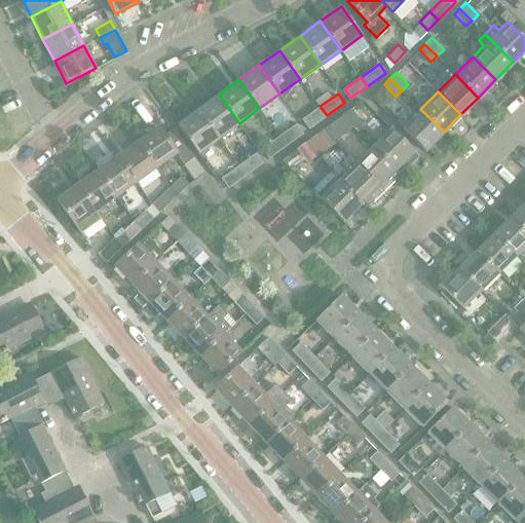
[(219,95),(198,109),(219,138),(239,123),(219,95)]
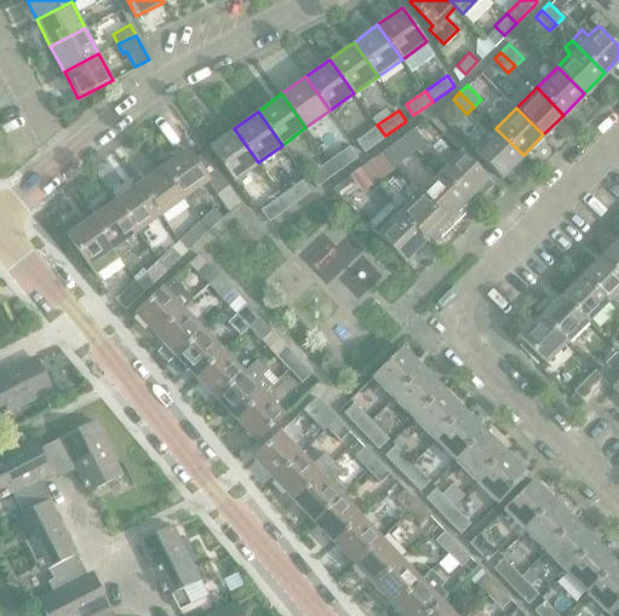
[(365,150),(385,136),(377,125),(357,139),(365,150)]
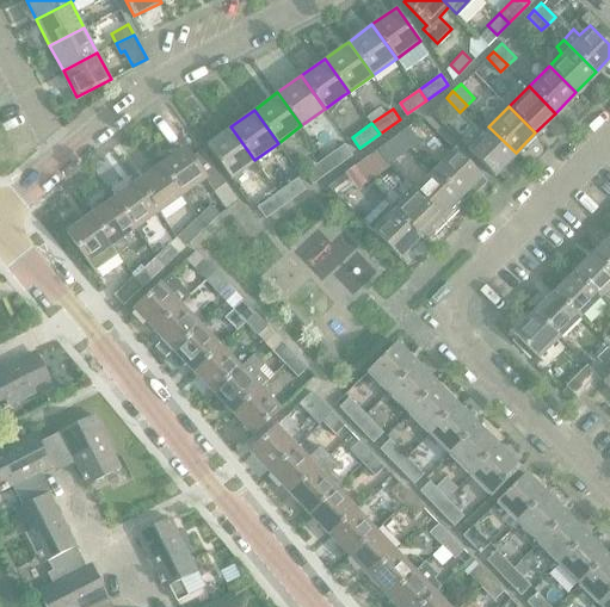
[(410,123),(401,129),(412,146),(421,138),(410,123)]
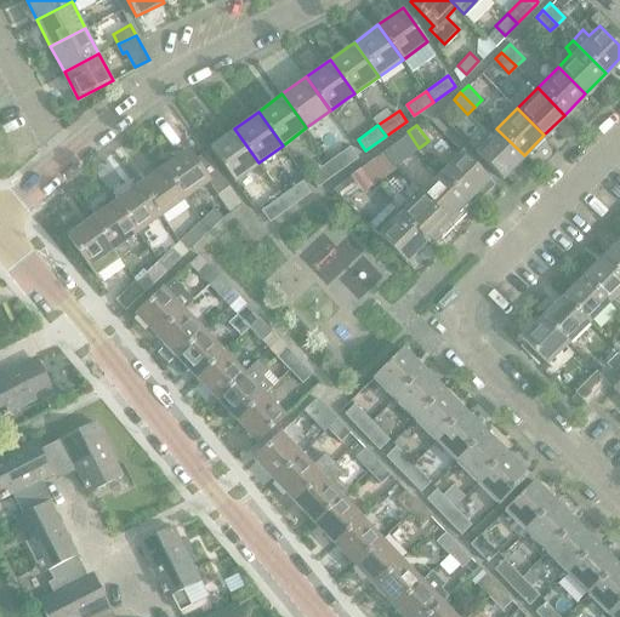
[(234,180),(259,163),(234,129),(210,146),(234,180)]
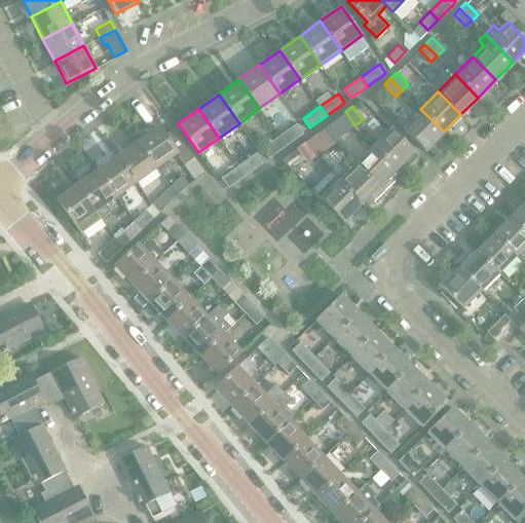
[(426,149),(444,132),(420,109),(403,126),(426,149)]
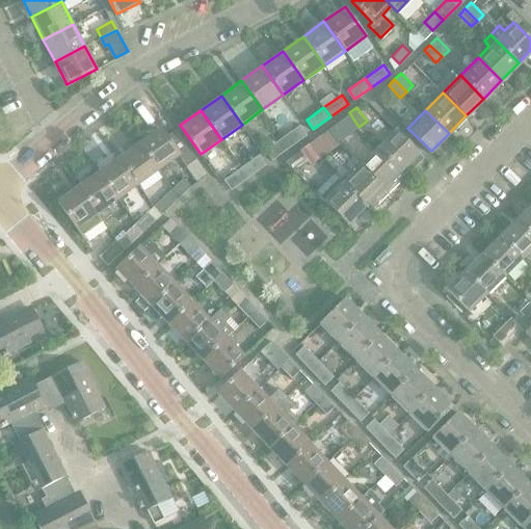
[(351,132),(359,127),(349,112),(341,117),(351,132)]
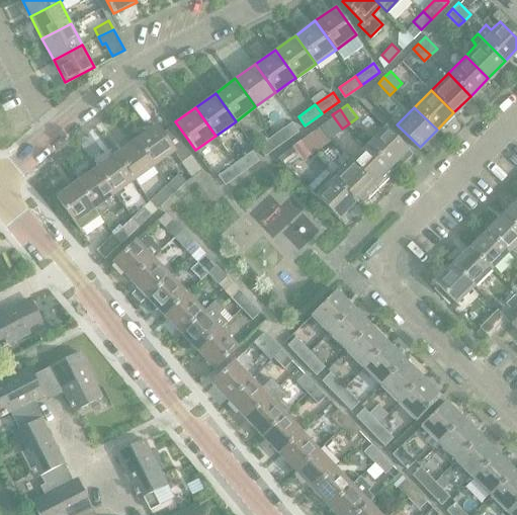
[(290,121),(274,133),(281,143),(290,136),(291,135),(298,130),(291,120),(291,121),(290,121)]
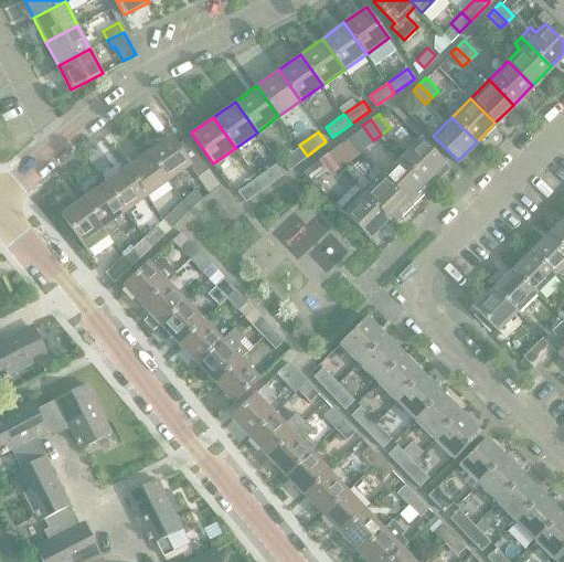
[(401,155),(429,182),(437,176),(438,177),(450,166),(421,135),(401,155)]
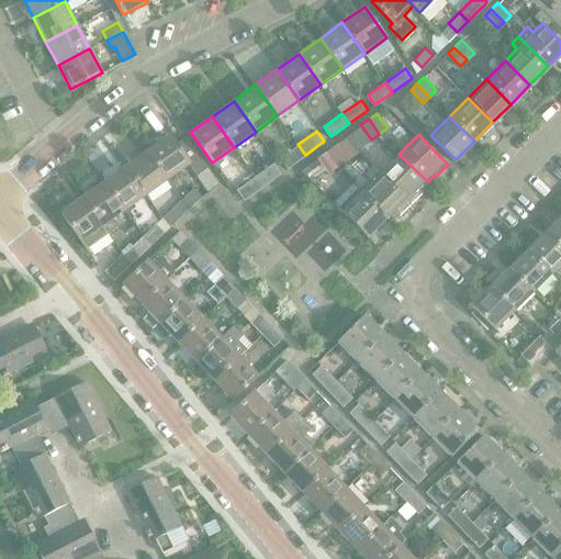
[(170,135),(148,151),(167,177),(189,161),(198,175),(208,167),(186,136),(176,143),(170,135)]
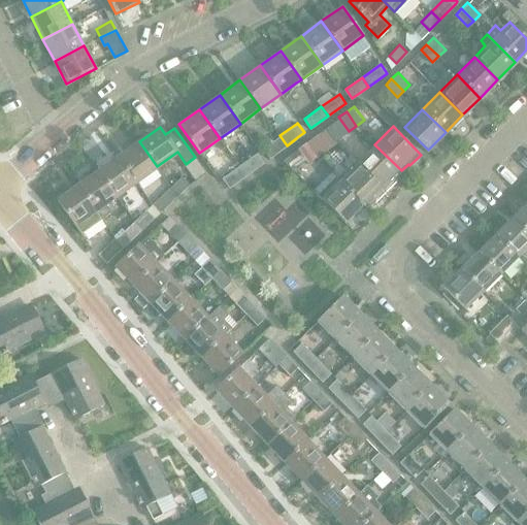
[(269,157),(287,145),(280,135),(263,148),(269,157)]
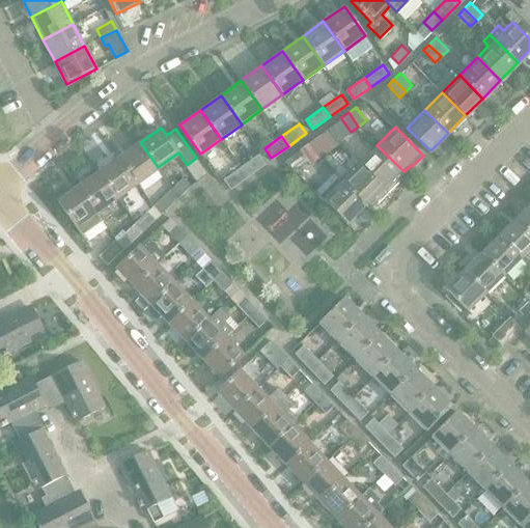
[(314,136),(307,141),(317,156),(324,150),(314,136)]
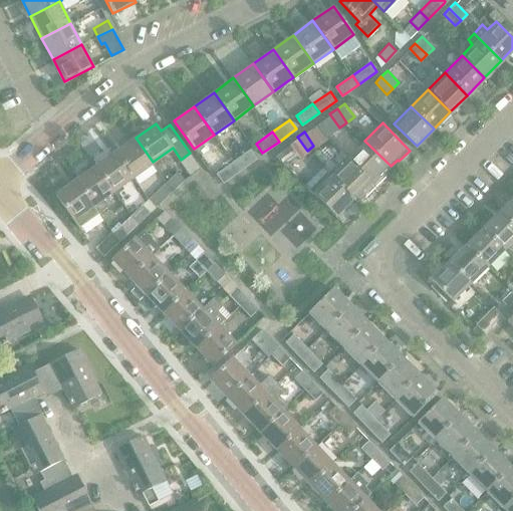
[(307,151),(297,137),(289,143),(274,153),(286,166),(299,157),(307,151)]
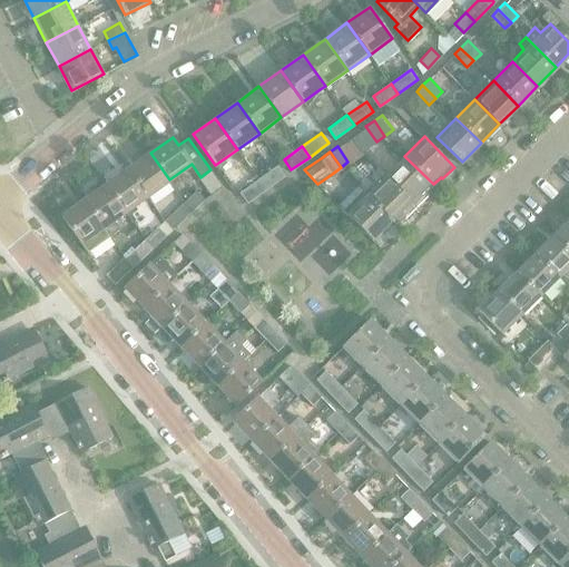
[(150,153),(128,168),(147,195),(169,179),(150,153)]
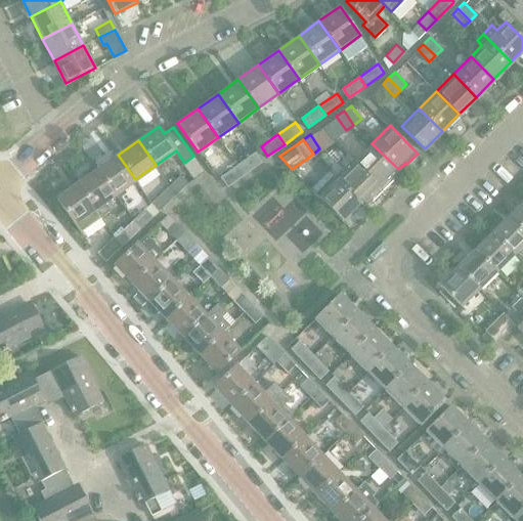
[(372,143),(354,161),(382,188),(393,177),(392,175),(398,169),(372,143)]
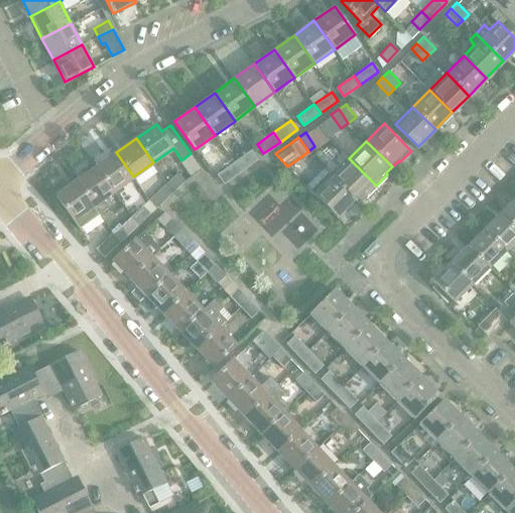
[(250,149),(234,161),(240,170),(257,158),(250,149)]
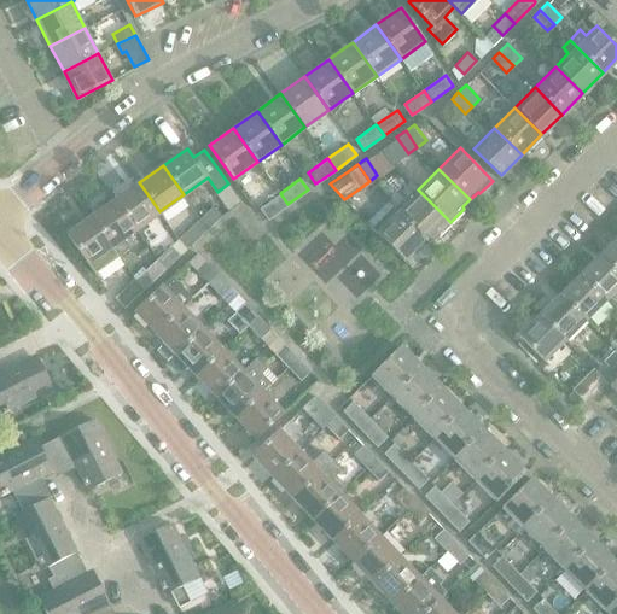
[(139,182),(116,199),(137,228),(159,211),(139,182)]
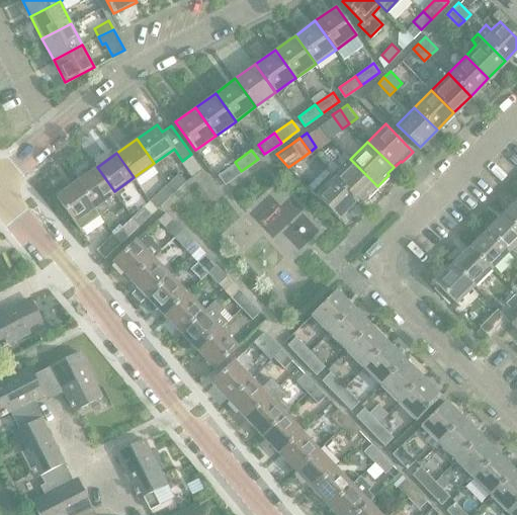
[(350,159),(333,176),(356,198),(359,201),(364,195),(366,197),(377,186),(350,159)]
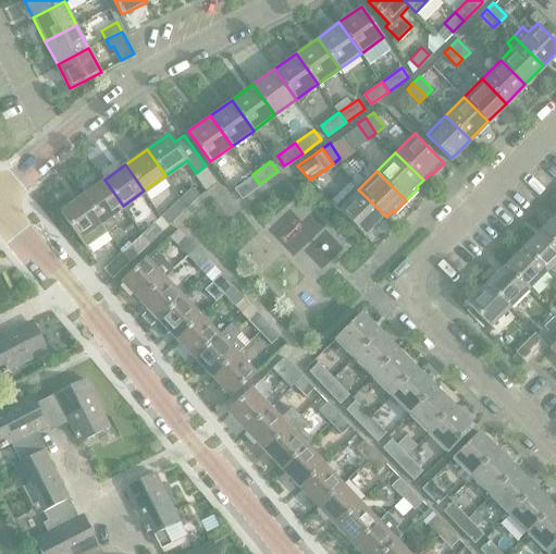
[(241,197),(259,184),(252,174),(234,187),(241,197)]
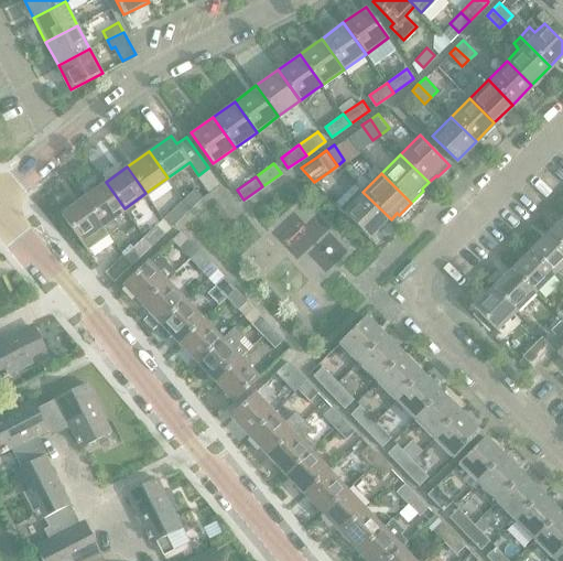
[(106,182),(84,197),(109,232),(119,225),(114,216),(125,208),(106,182)]
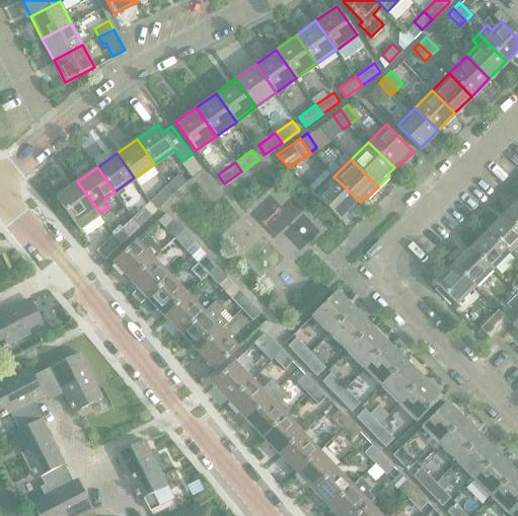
[(178,170),(167,181),(175,190),(187,179),(178,170)]
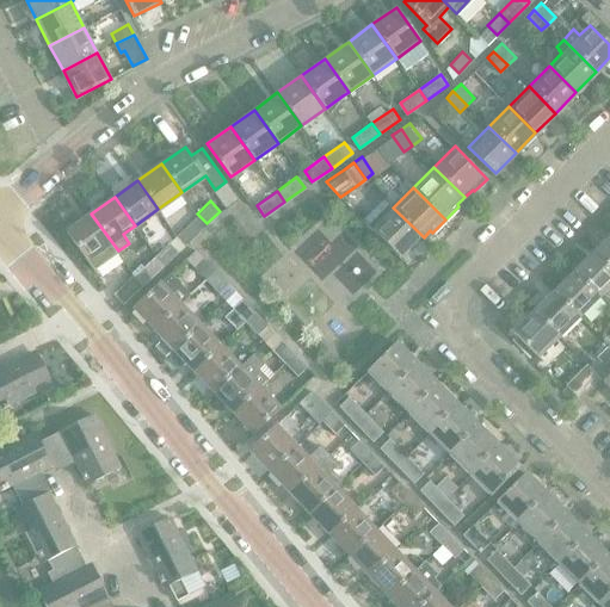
[(399,255),(420,234),(393,208),(373,228),(399,255)]
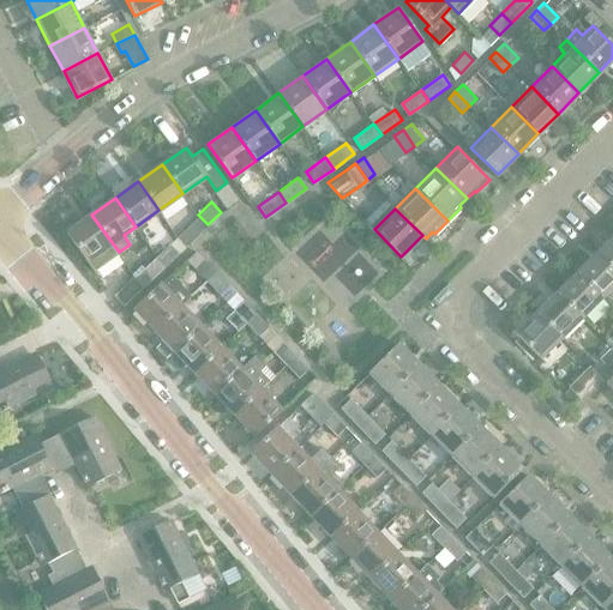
[(95,269),(119,252),(91,215),(67,231),(95,269)]
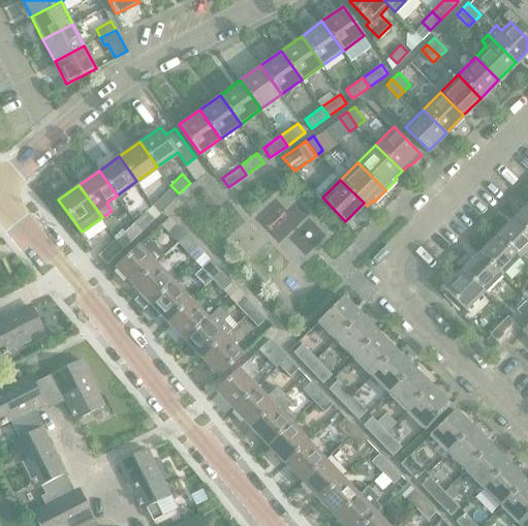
[(167,205),(179,193),(171,185),(159,195),(167,205)]
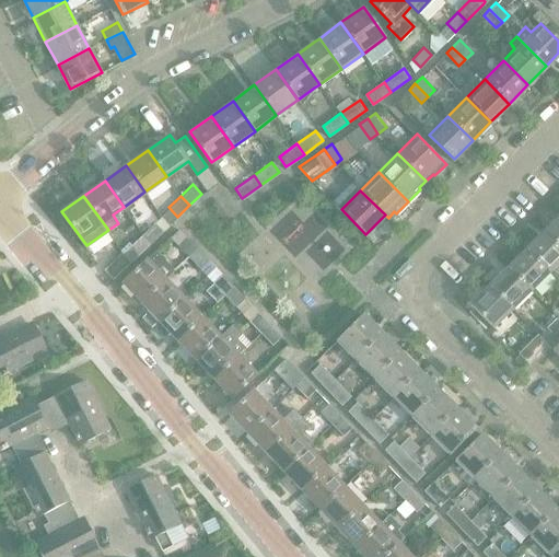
[(558,215),(546,229),(558,241),(558,215)]
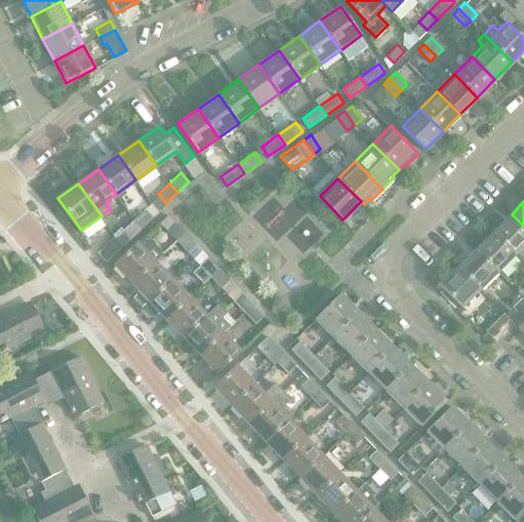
[(144,207),(132,217),(140,227),(153,215),(144,207)]
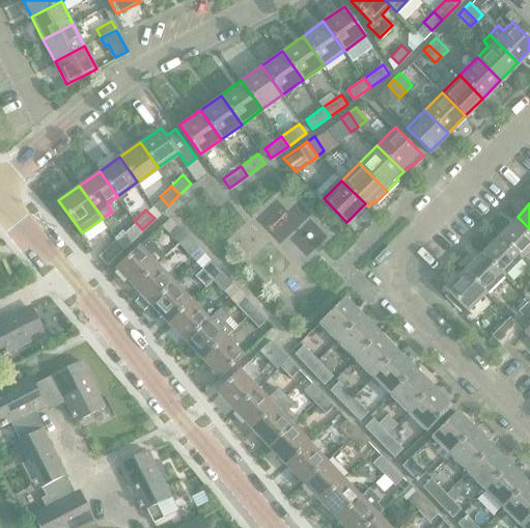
[(529,228),(518,217),(500,234),(522,256),(529,248),(529,228)]
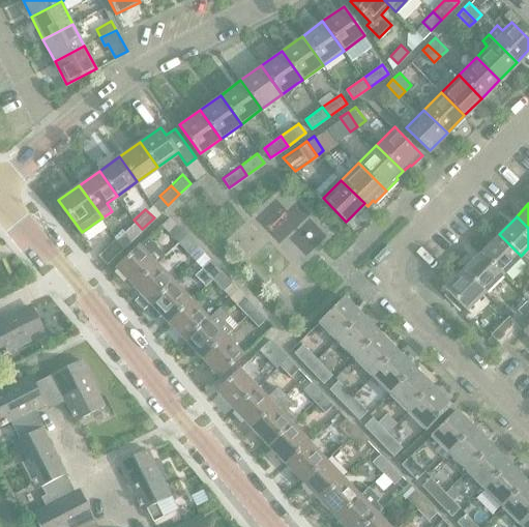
[(116,237),(124,246),(131,239),(142,229),(134,220),(123,230),(116,237)]
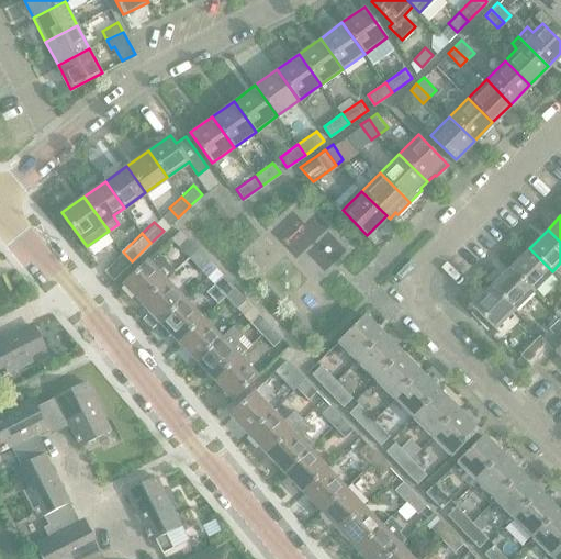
[(180,246),(190,256),(198,248),(188,238),(180,246)]
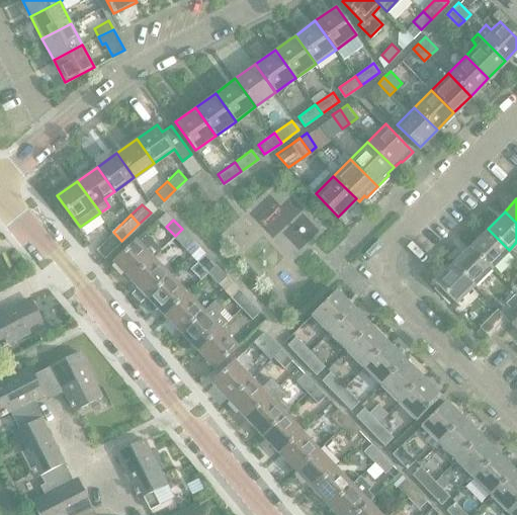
[(193,241),(182,229),(175,236),(186,247),(193,241)]
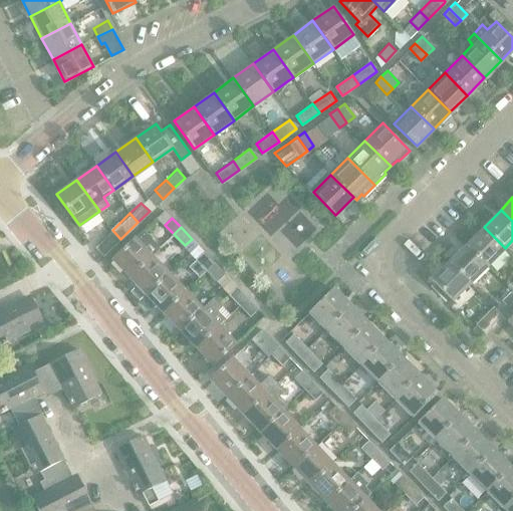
[(484,227),(467,244),(488,265),(505,248),(484,227)]
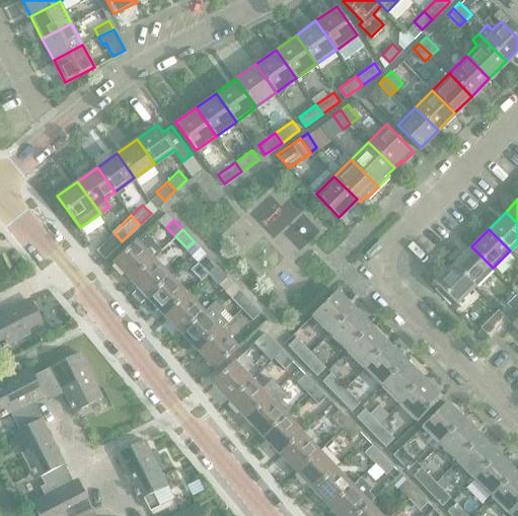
[(104,256),(122,241),(114,232),(96,248),(104,256)]
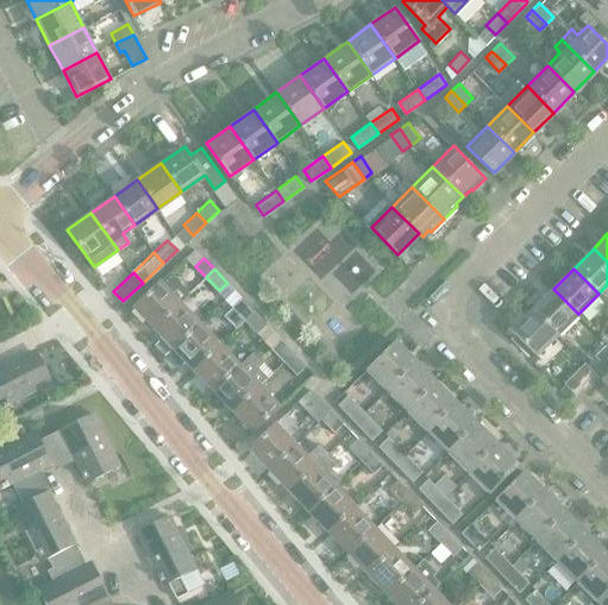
[(135,307),(154,327),(180,302),(189,292),(170,272),(161,282),(135,307)]
